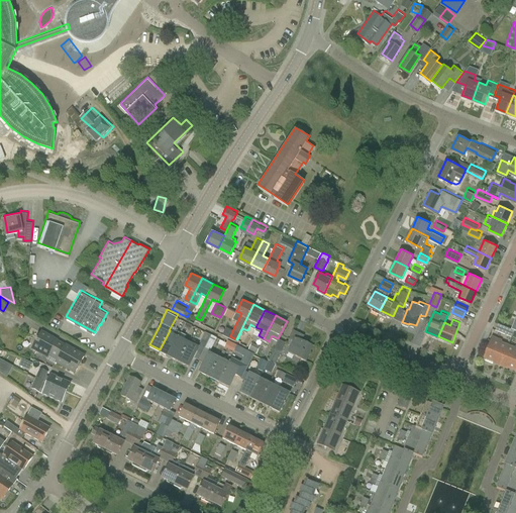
[(498,321),(496,327),(512,334),(514,327),(498,321)]
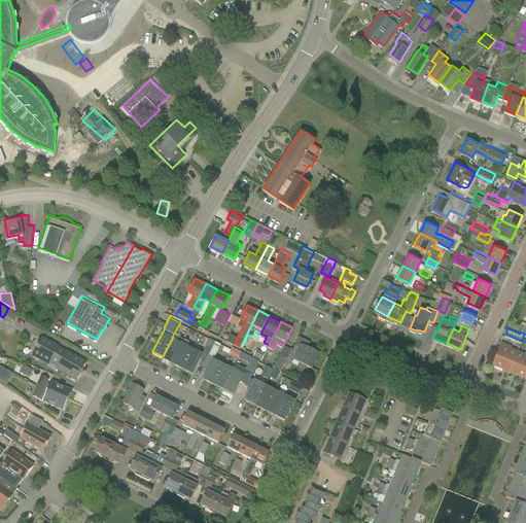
[(185,337),(173,361),(183,367),(193,347),(187,344),(190,339),(188,338),(191,332),(188,330),(185,337)]
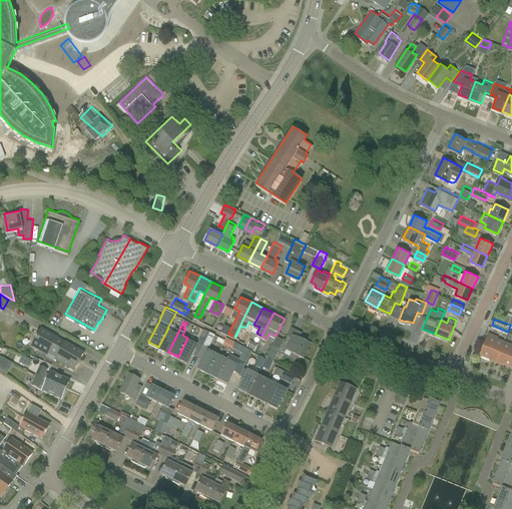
[(168,328),(158,347),(168,352),(180,328),(175,325),(175,324),(172,323),(169,329),(168,328)]
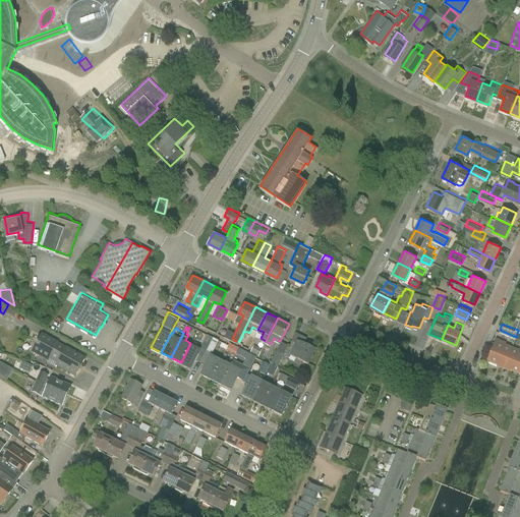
[(53,358),(62,342),(58,340),(59,339),(43,330),(33,348),(49,357),(49,356),(53,358)]
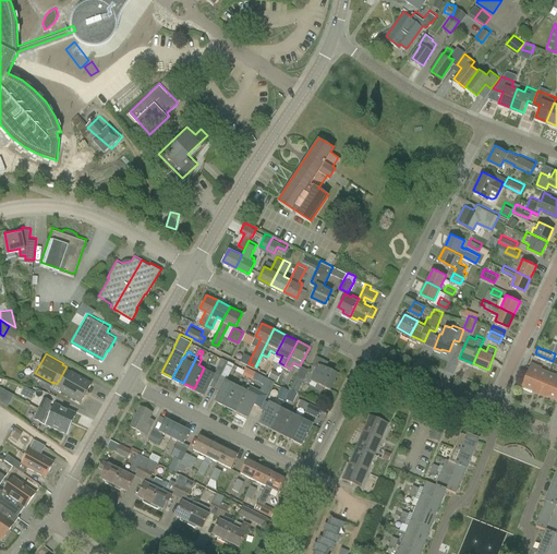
[(313,363),(318,365),(312,377),(331,387),(339,372),(326,365),(329,360),(323,357),(323,356),(317,353),(313,363)]
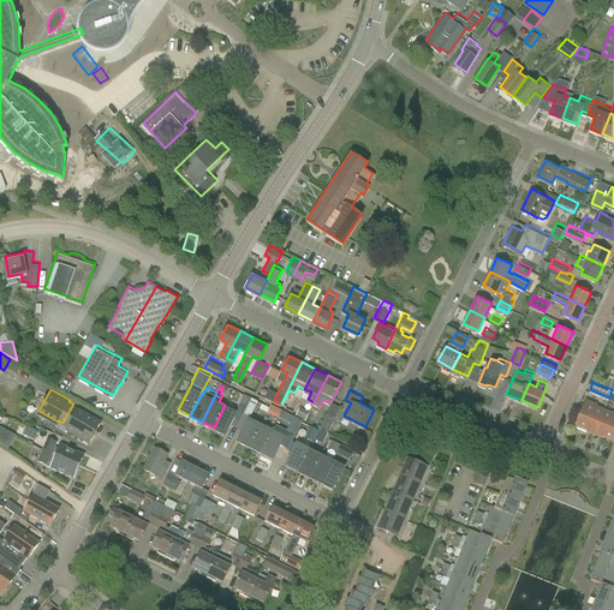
[(244,411),(244,410),(251,395),(244,392),(237,406),(237,407),(238,408),(244,411)]
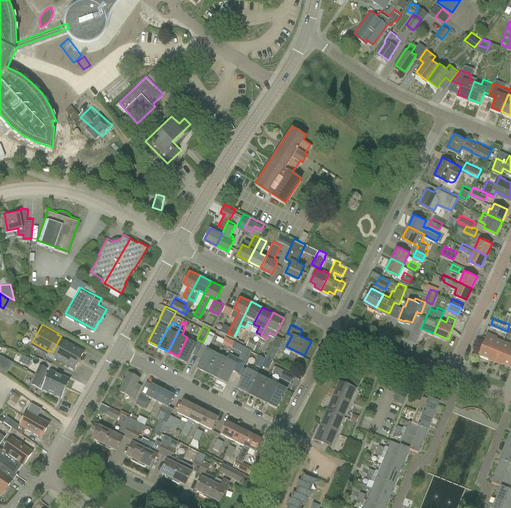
[(215,332),(209,329),(203,341),(209,344),(215,332)]
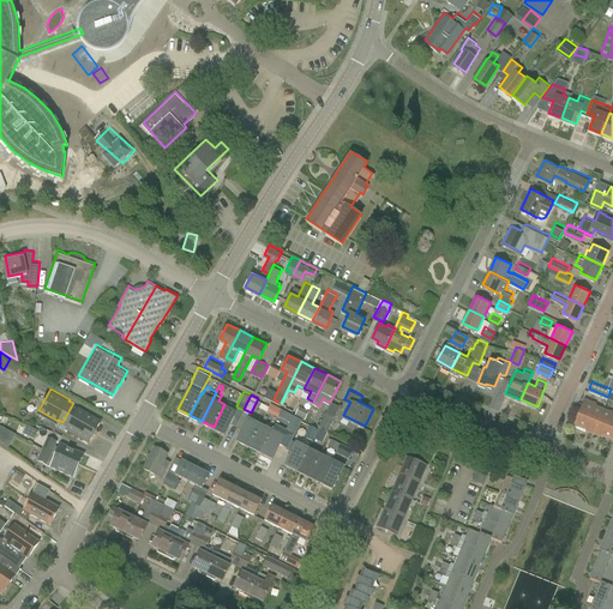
[(596,403),(598,402),(586,397),(576,422),(595,429),(605,406),(596,403)]
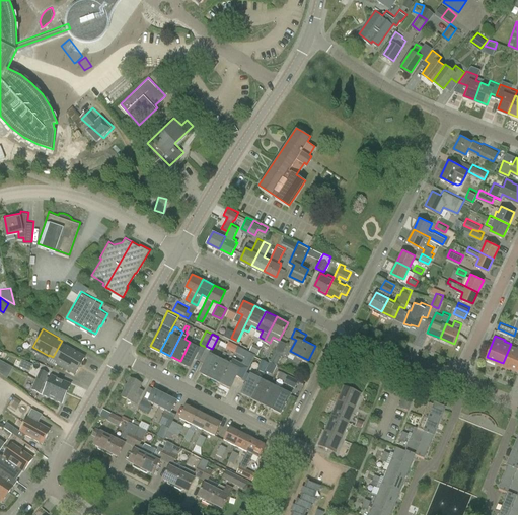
[(231,340),(228,346),(236,350),(239,344),(231,340)]
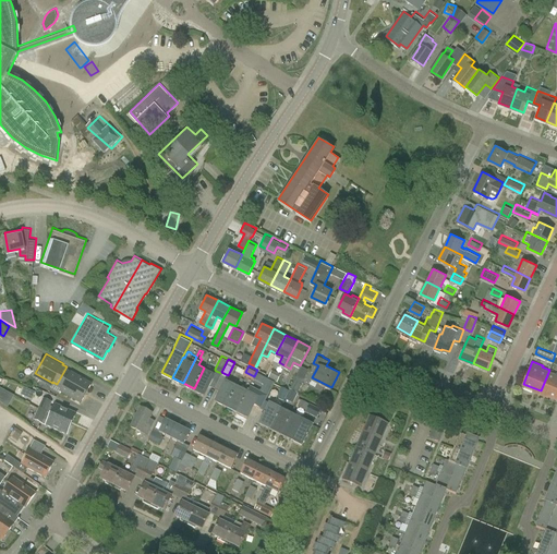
[(67,366),(57,384),(61,386),(61,387),(82,399),(93,381),(72,369),(71,370),(67,366)]
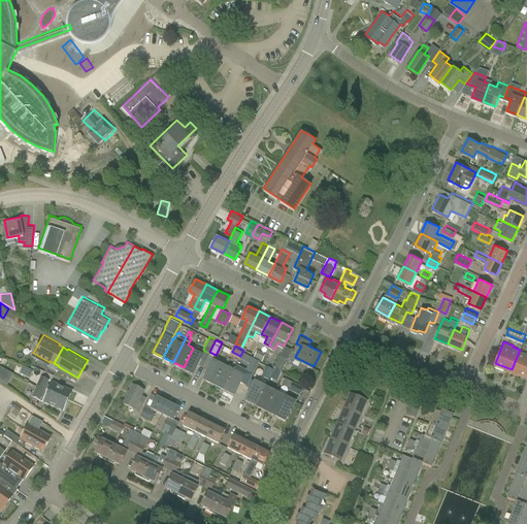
[(184,367),(193,371),(203,353),(193,348),(184,367)]
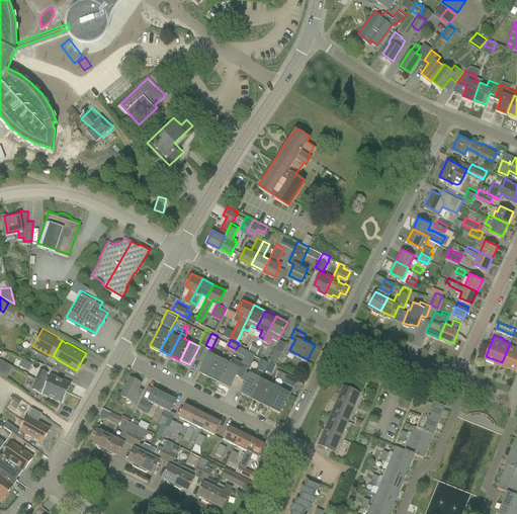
[(516,346),(510,343),(502,362),(516,369),(516,346)]
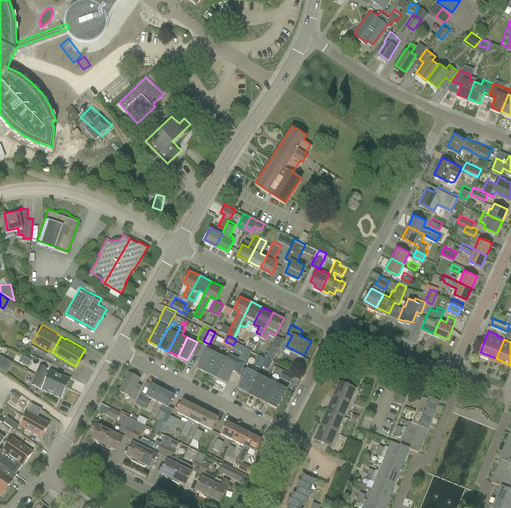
[(272,342),(266,354),(271,356),(273,357),(279,346),(272,342)]
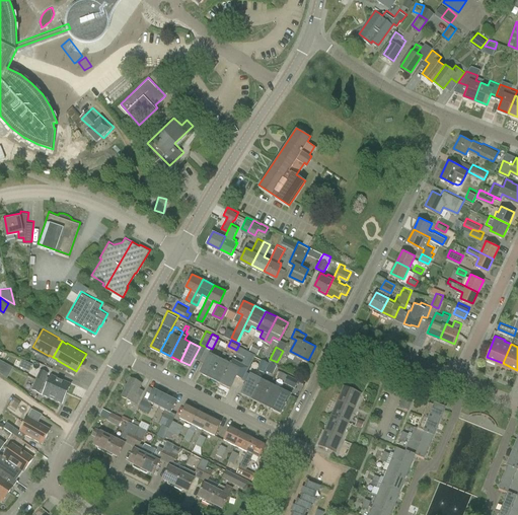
[(201,371),(211,376),(220,357),(211,352),(201,371)]
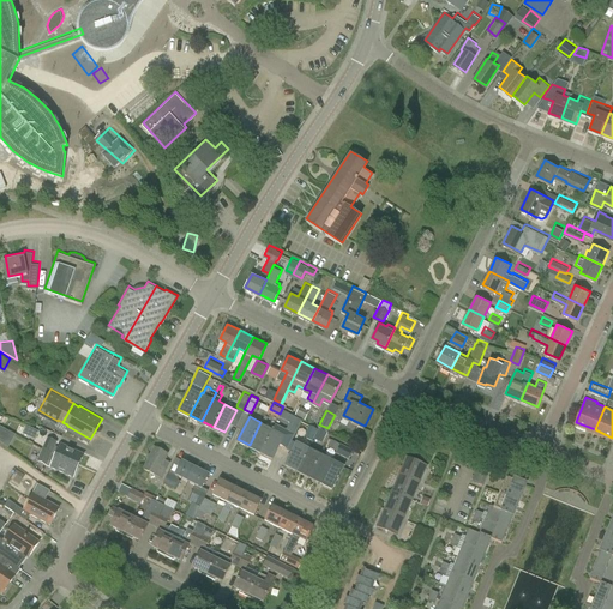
[(0,433),(12,441),(18,430),(1,421),(0,422),(0,433)]
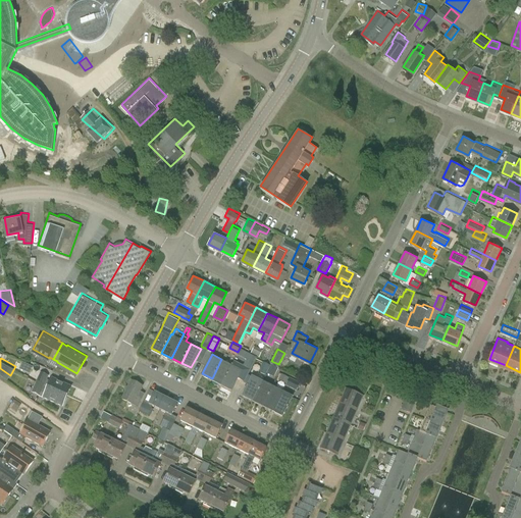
[(34,364),(22,359),(19,358),(16,364),(19,365),(19,366),(31,371),(34,364)]
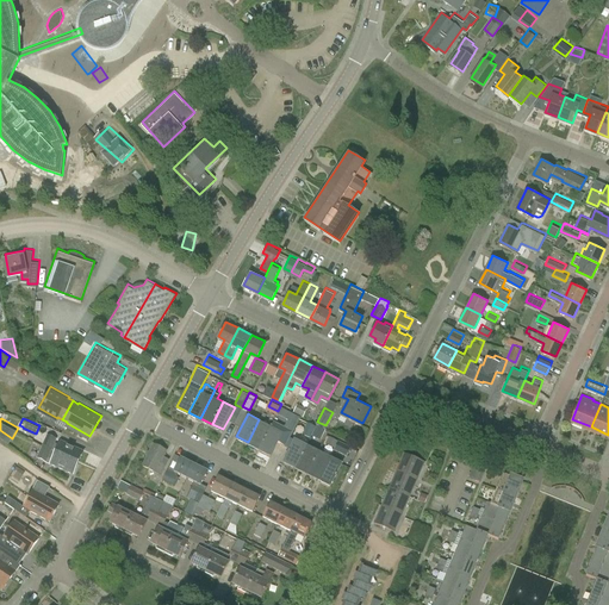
[(259,419),(248,442),(260,448),(271,425),(259,419)]
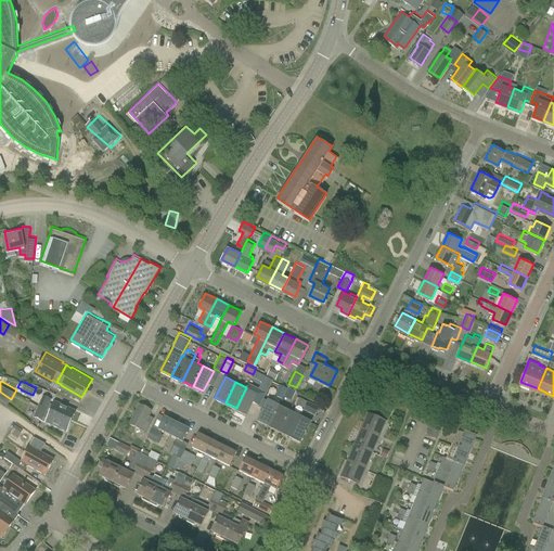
[(236,408),(247,413),(253,400),(260,404),(269,385),(262,382),(257,393),(246,387),(236,408)]
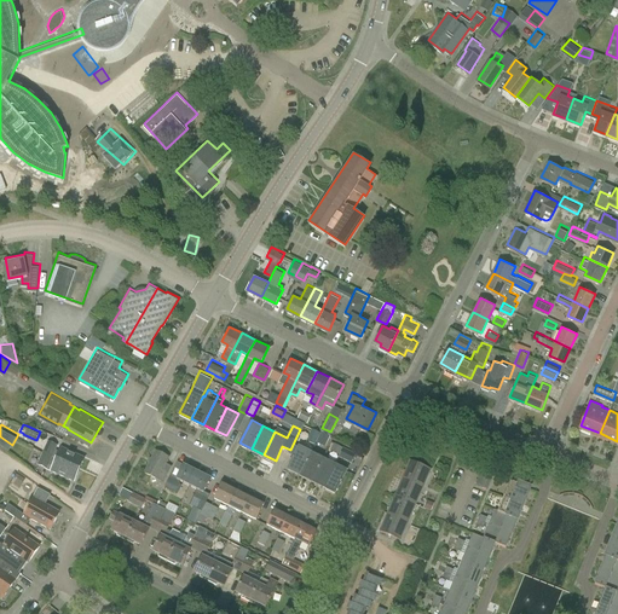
[(316,440),(321,429),(312,426),(307,436),(316,440)]
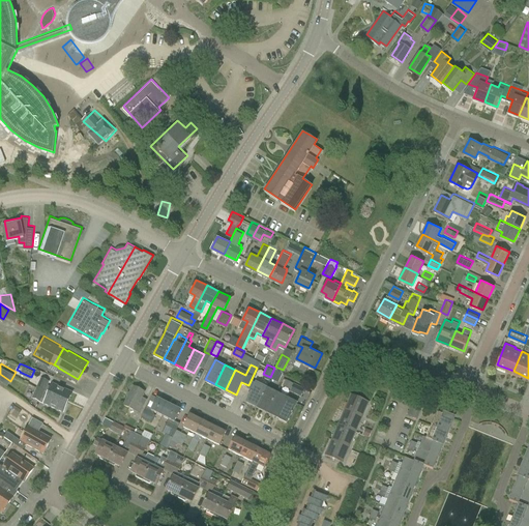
[(276,368),(272,376),(280,379),(283,371),(276,368)]
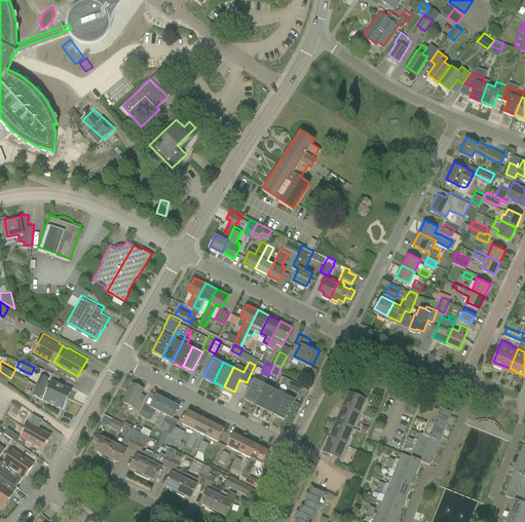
[(52,377),(51,381),(47,379),(48,375),(41,372),(37,382),(68,397),(73,386),(52,377)]
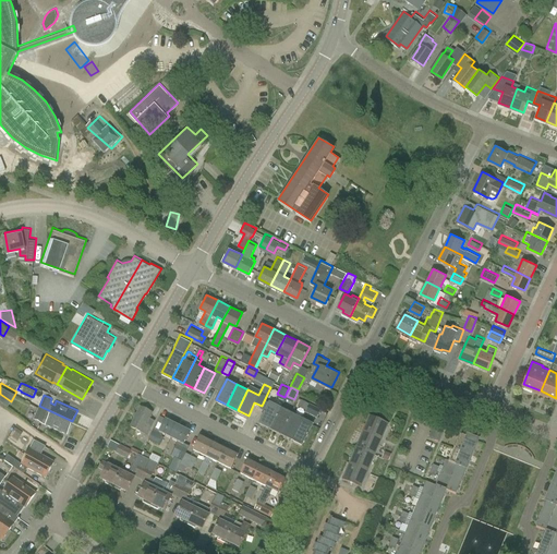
[(306,408),(310,400),(302,397),(299,404),(306,408)]
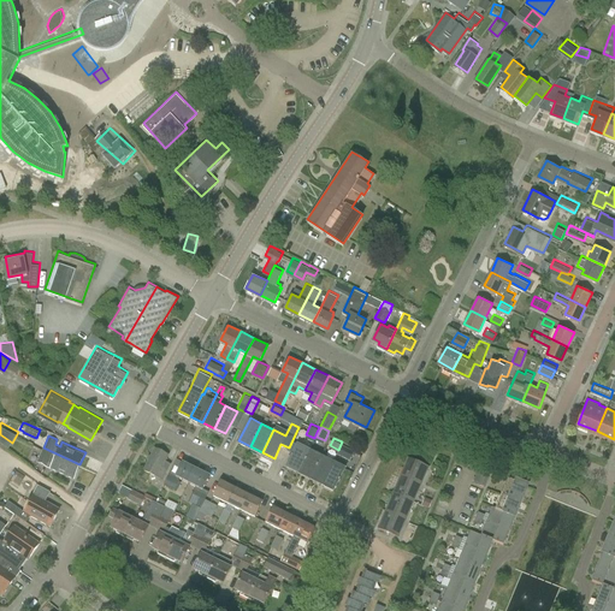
[(299,470),(311,448),(299,442),(288,464),(299,470)]
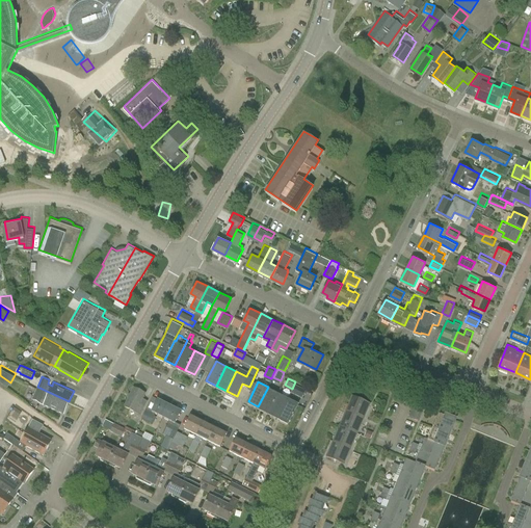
[(295,381),(292,389),(292,390),(302,395),(306,387),(295,381)]
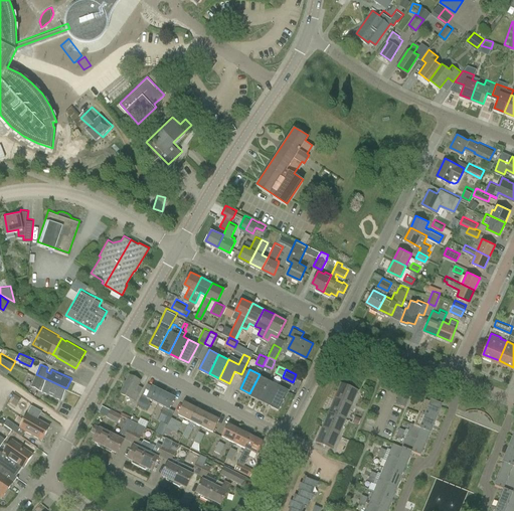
[(143,385),(138,383),(141,378),(130,373),(121,390),(136,398),(143,385)]
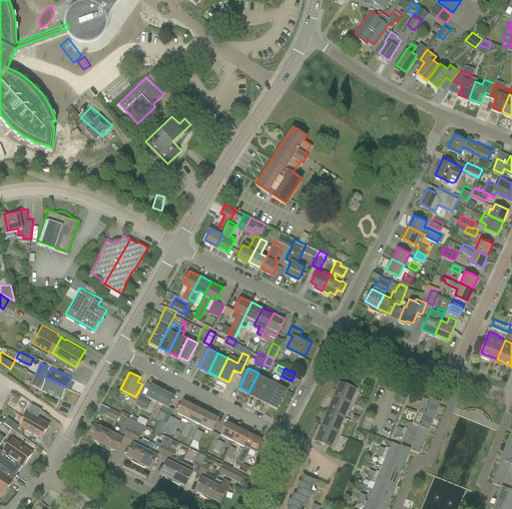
[(66,387),(36,373),(32,383),(39,386),(41,382),(45,384),(43,387),(62,396),(66,387)]
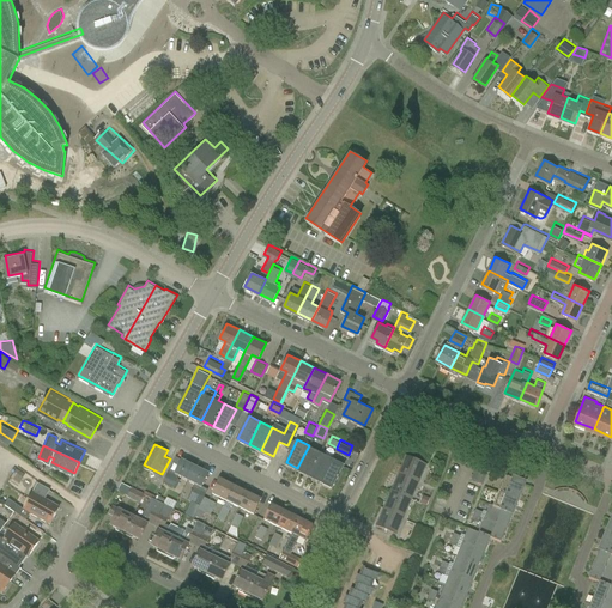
[(321,451),(309,445),(297,468),(309,474),(321,451)]
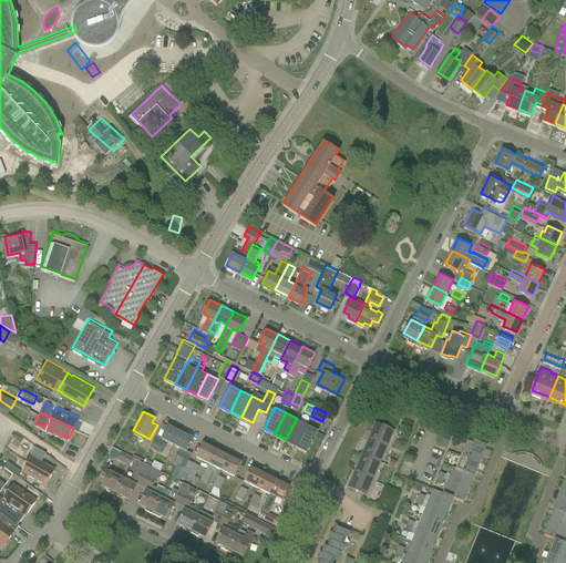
[(307,423),(297,418),(286,439),(297,443),(307,423)]
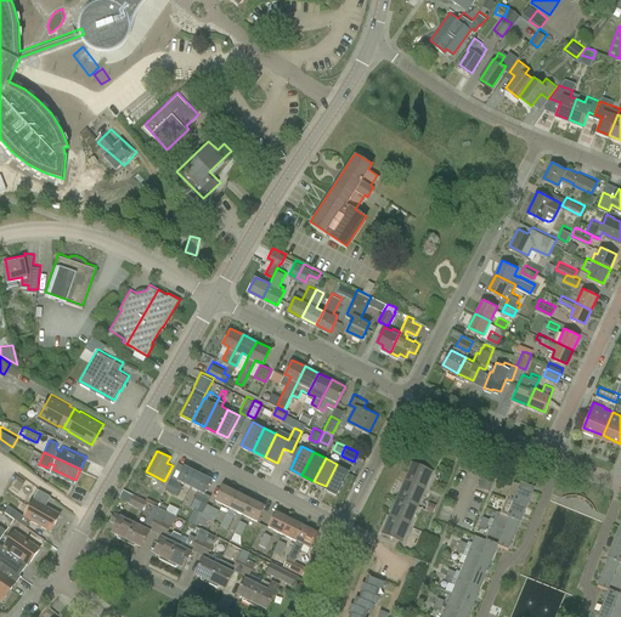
[(406,477),(425,486),(433,468),(413,459),(406,477)]
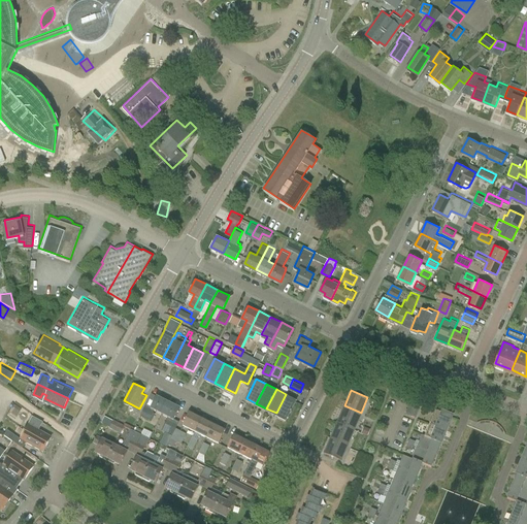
[(157,394),(152,405),(146,403),(141,413),(152,419),(156,411),(154,410),(155,407),(163,412),(168,400),(157,394)]
